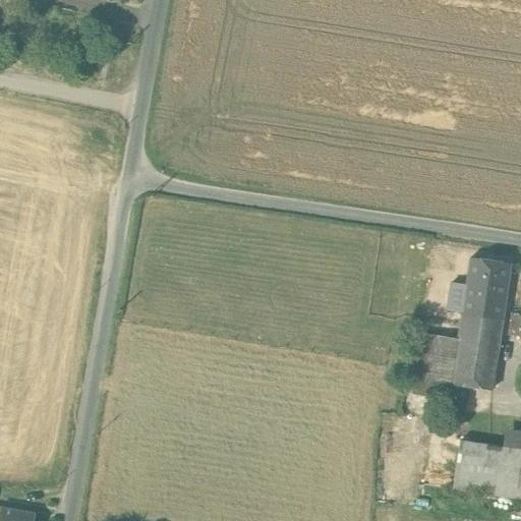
[(470,259),(465,294),(505,300),(510,266),(470,259)]
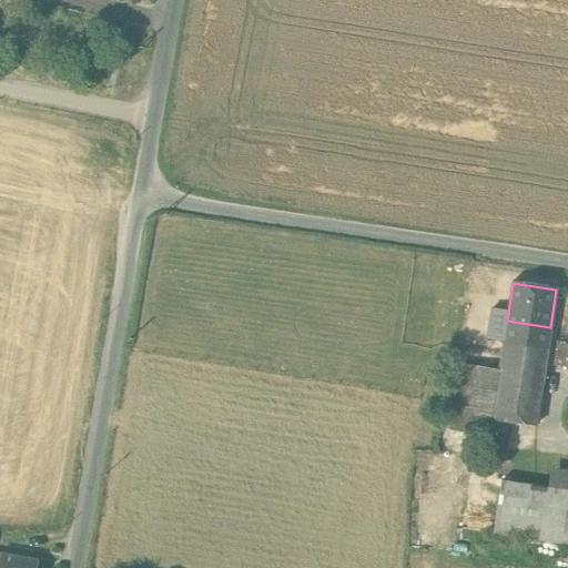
[(492,418),(535,425),(550,327),(507,321),(490,318),(488,337),(504,341),(499,371),(460,365),(450,429),(488,436),(492,418)]
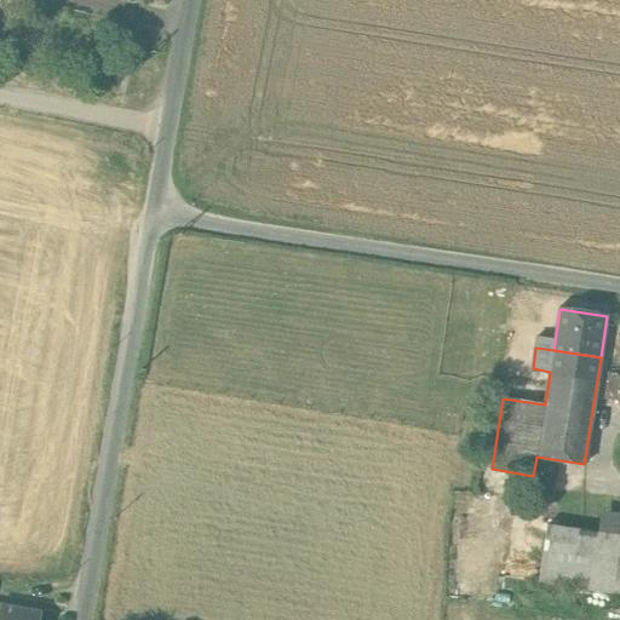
[(619,373),(607,371),(602,397),(619,399),(619,373)]
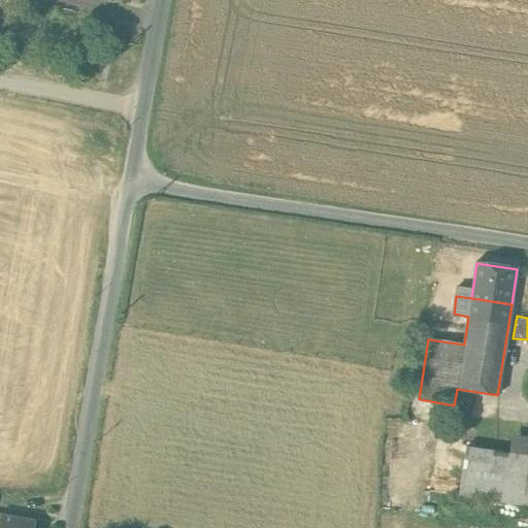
[(506,453),(527,456),(527,435),(509,433),(506,453)]
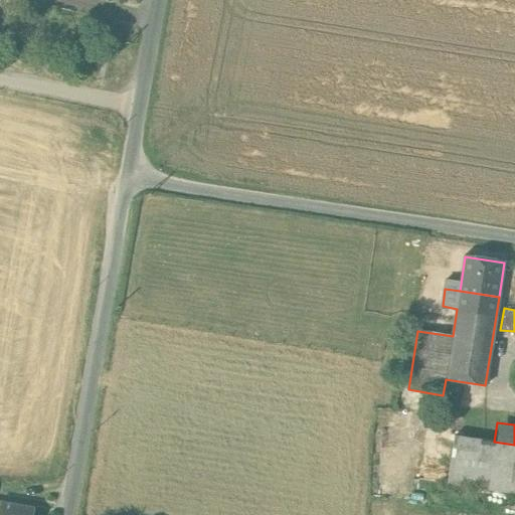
[(453,436),(445,485),(514,495),(514,445),(494,442),(453,436)]
